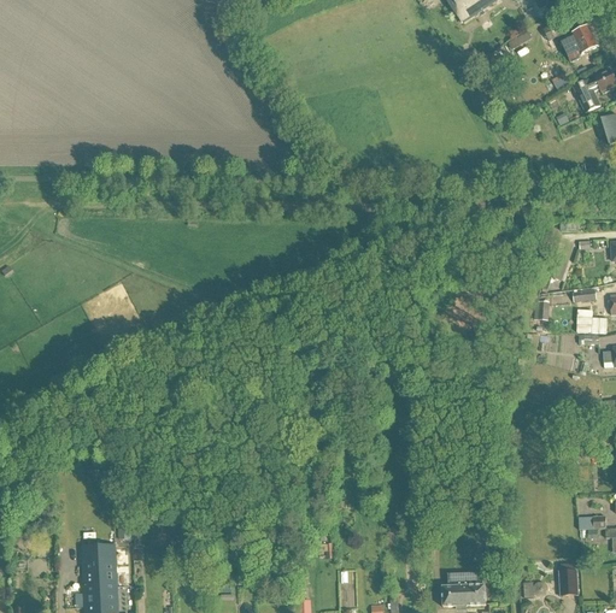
[(447,0),(462,21),(492,0),(533,0),(539,0),(543,6),(545,5),(549,11),(561,5),(557,0),(447,0)]
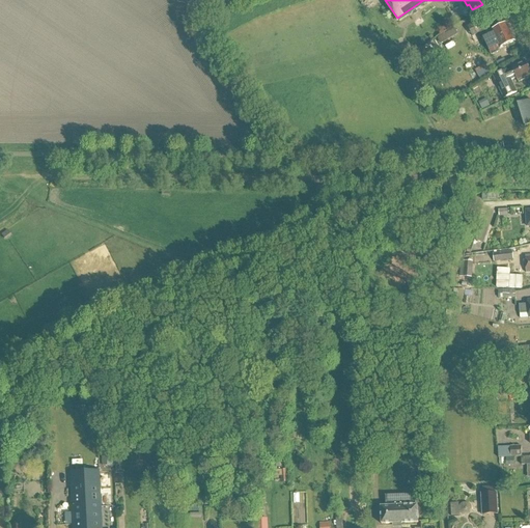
[(483,38),(491,53),(498,49),(497,47),(512,39),(504,22),(492,29),(490,25),(487,26),(482,17),(467,24),(472,34),(480,30),(482,33),(481,33),(483,38)]
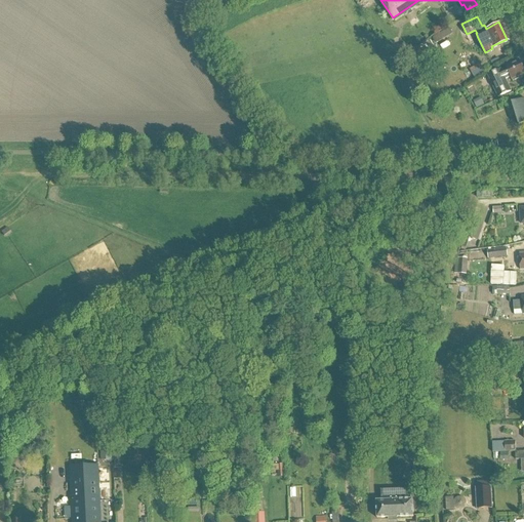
[(432,35),(435,41),(452,32),(448,26),(432,35)]
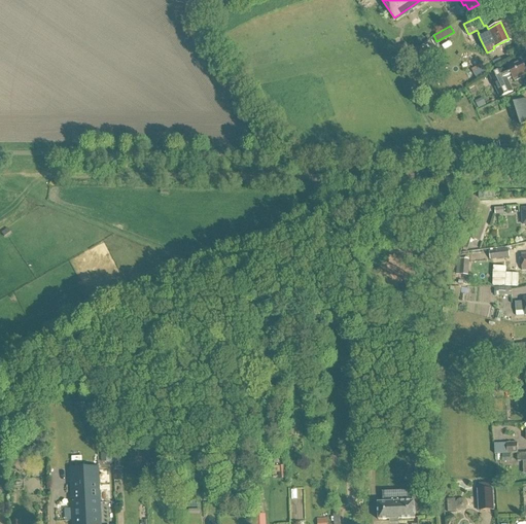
[(410,46),(408,42),(404,41),(399,44),(397,48),(400,53),(405,54),(410,50),(410,46)]
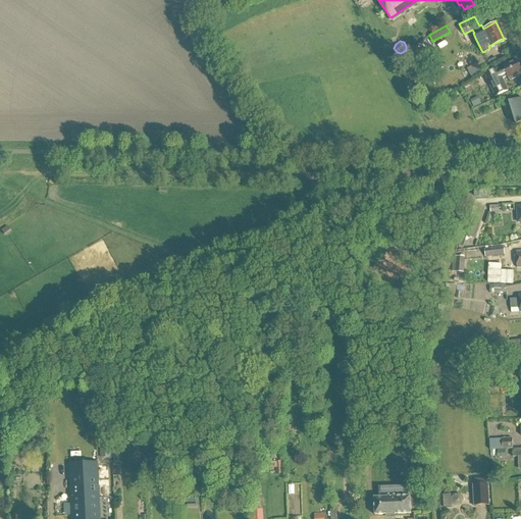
[(520,70),(515,58),(502,64),(502,65),(498,67),(497,66),(484,72),(495,94),(507,89),(501,74),(506,71),(508,76),(520,70)]
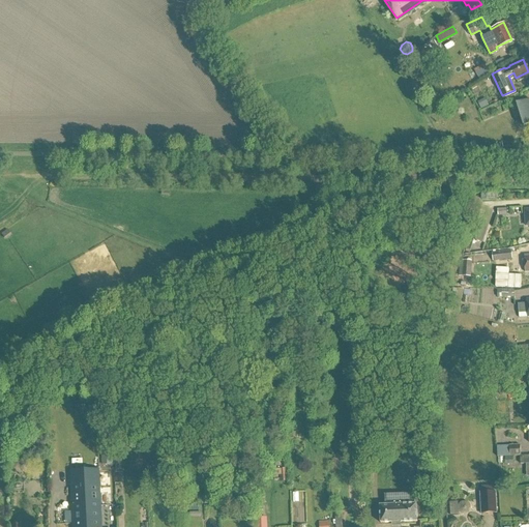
[(473,67),(478,77),(489,71),(483,62),(473,67)]
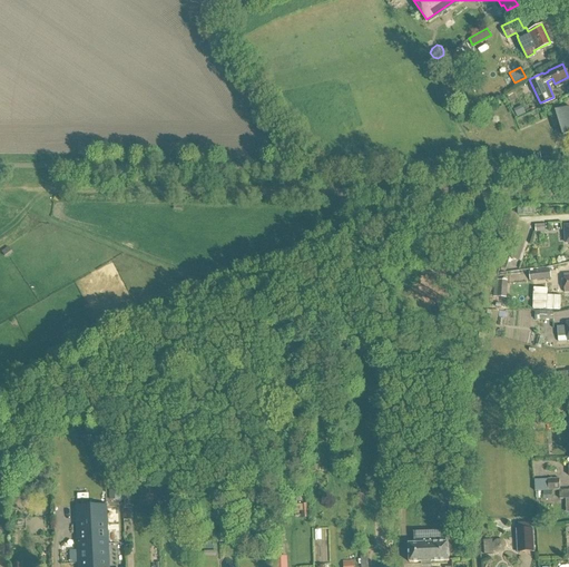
[(568,106),(568,105),(555,109),(562,133),(568,130),(568,106)]
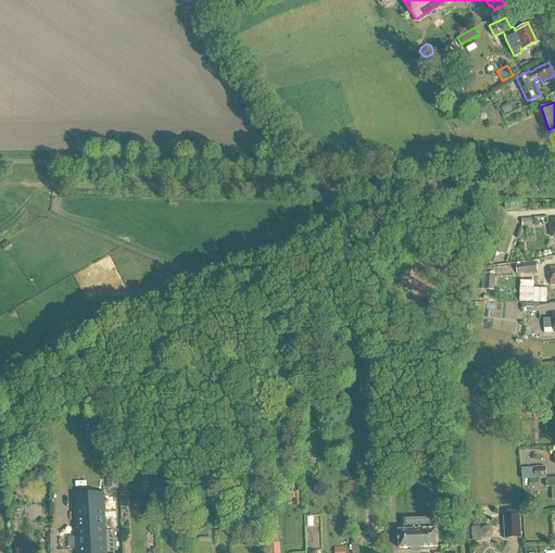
[(497,228),(488,259),(493,260),(496,250),(505,252),(512,234),(497,228)]
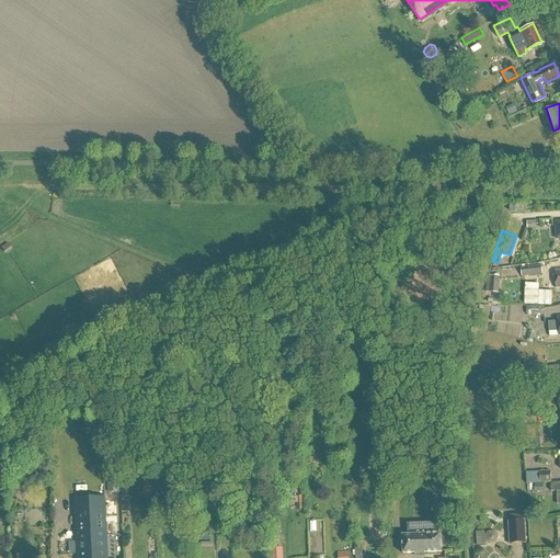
[(539,263),(520,265),(521,275),(540,272),(539,263)]
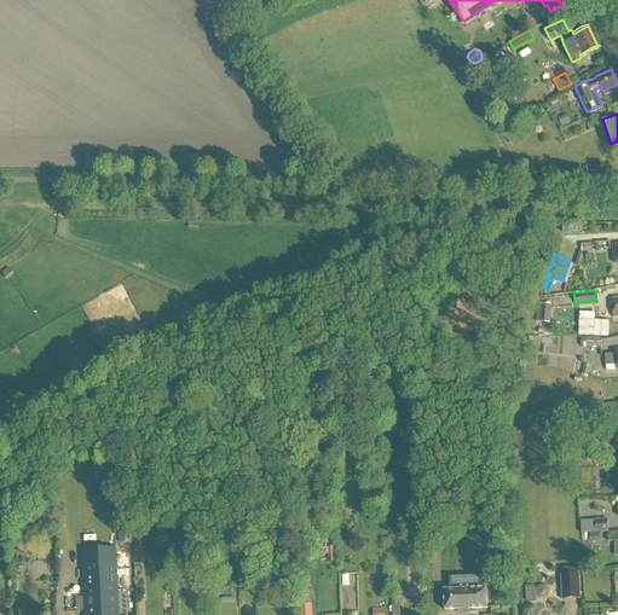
[(617,347),(614,348),(614,352),(605,353),(606,363),(616,363),(616,367),(617,366),(617,347)]
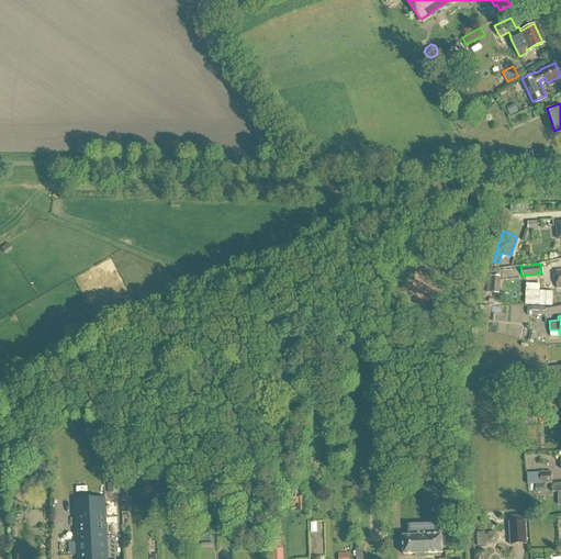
[(111,426),(101,427),(101,428),(94,428),(94,438),(111,437),(111,426)]
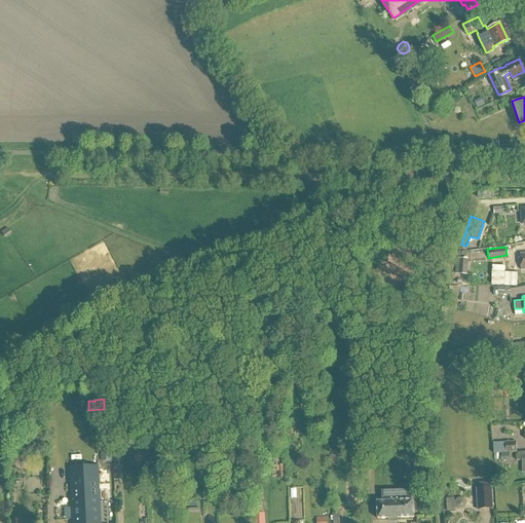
[(121,421),(112,422),(113,435),(122,434),(121,421)]
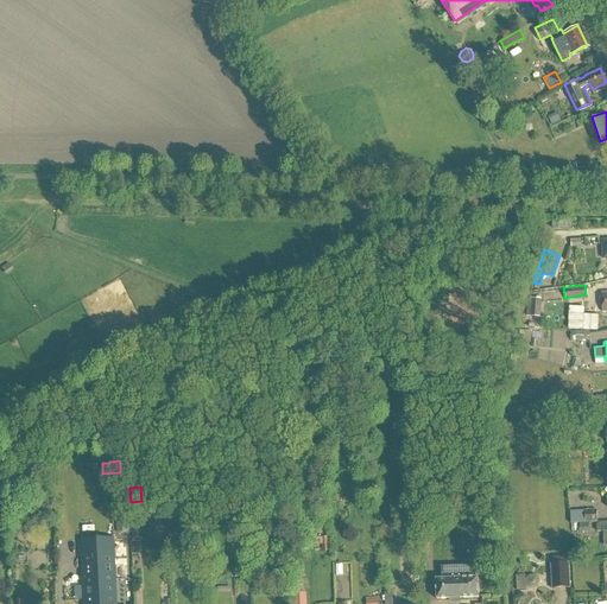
[(595,508),(569,509),(570,521),(596,520),(595,508)]
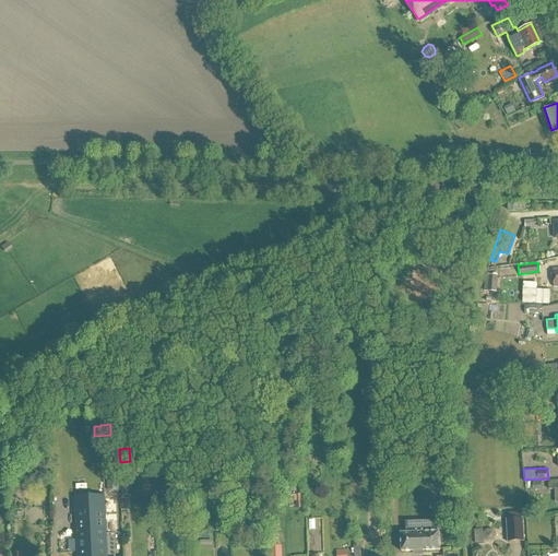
[(557,478),(548,480),(548,487),(557,486),(557,478)]
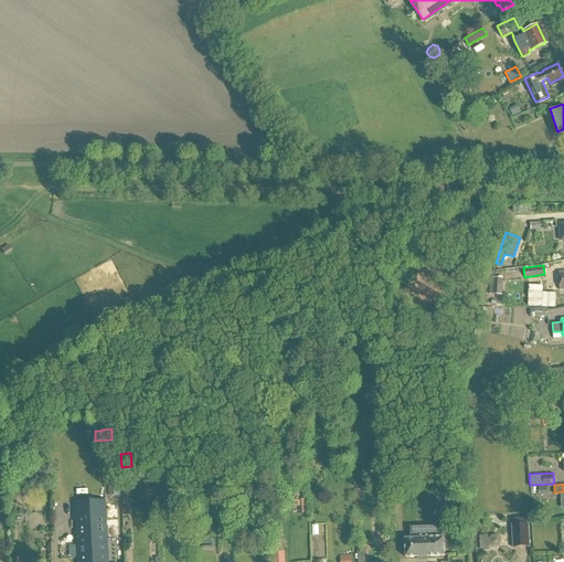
[(546,485),(538,485),(538,494),(546,494),(546,485)]
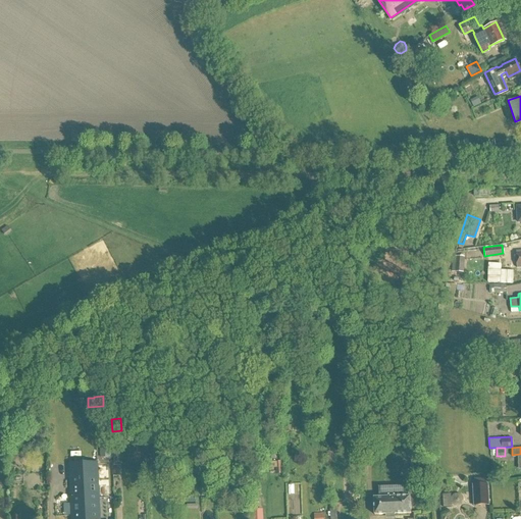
[(69,486),(70,486),(70,495),(70,518),(99,518),(98,485),(99,485),(97,460),(68,462),(69,486)]
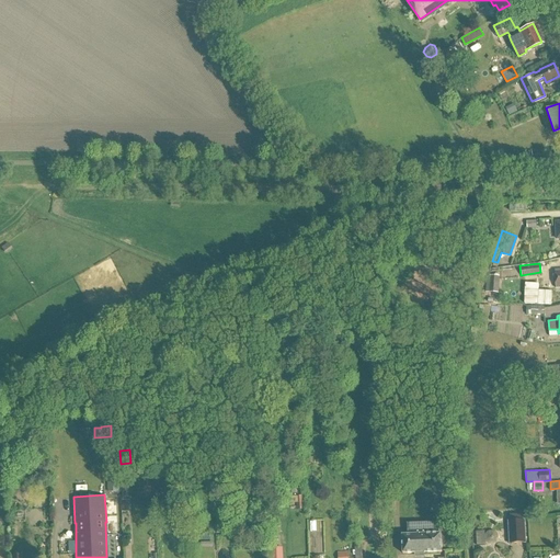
[(162,526),(173,525),(173,515),(162,515),(162,526)]
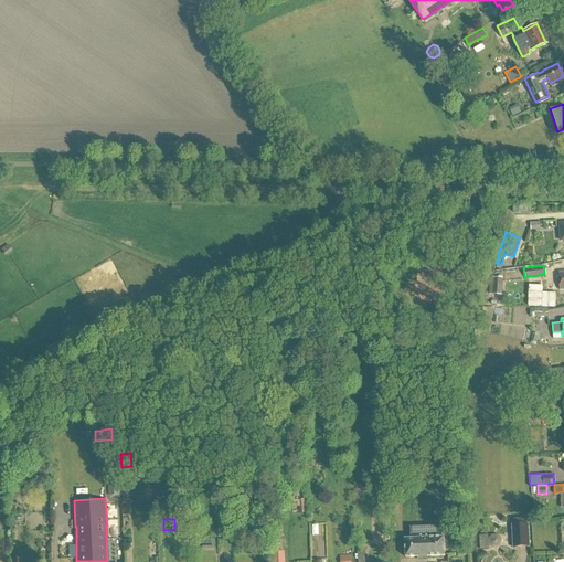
[(525,522),(511,523),(512,545),(529,544),(528,522),(525,522)]
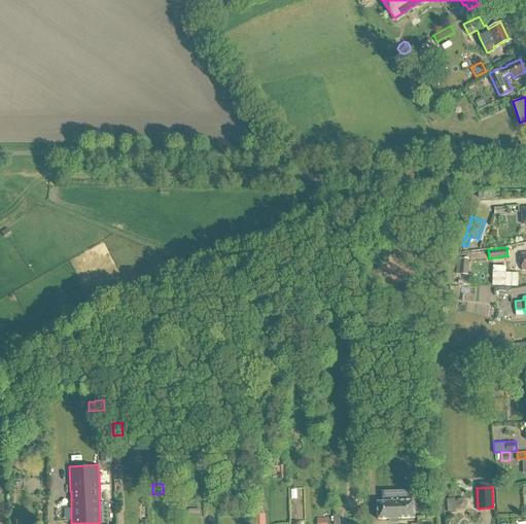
[(411,499),(411,488),(381,489),(382,500),(377,500),(377,518),(414,517),(413,499),(411,499)]
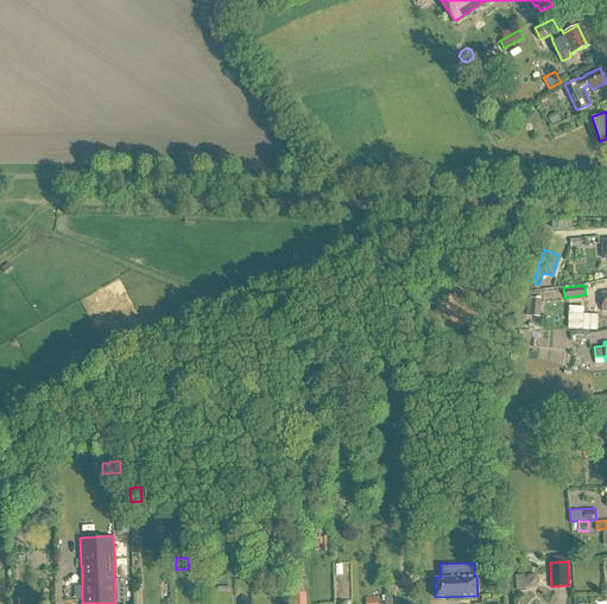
[(200,578),(210,577),(209,564),(200,565),(200,578)]
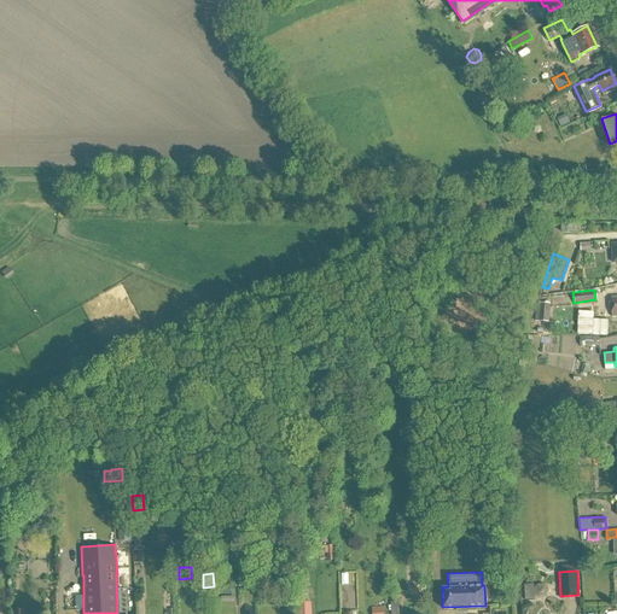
[(220,580),(220,591),(231,591),(231,580),(220,580)]
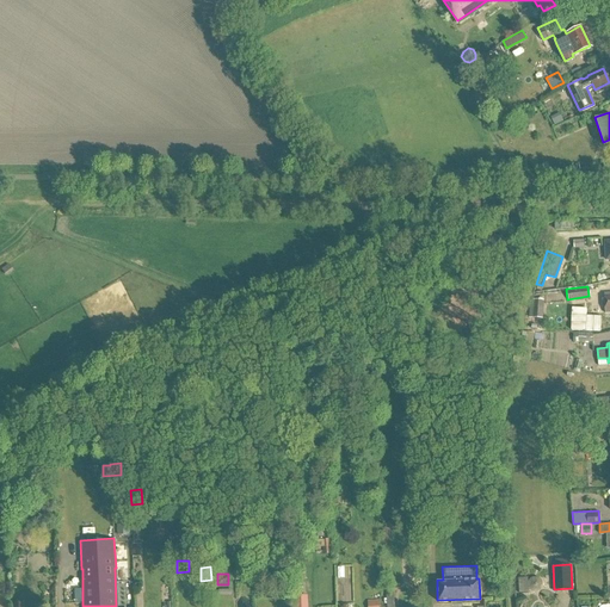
[(518,576),(518,590),(528,590),(527,576),(518,576)]
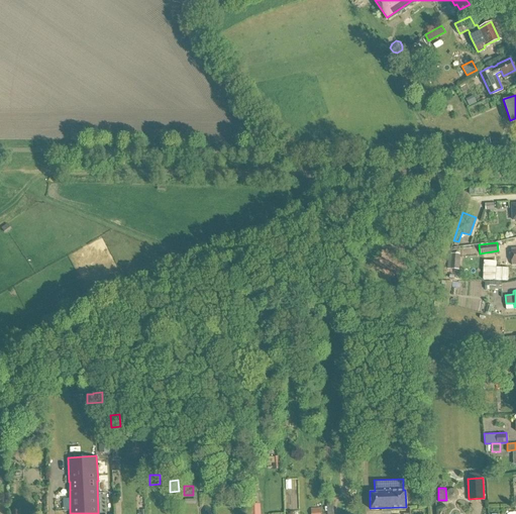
[(259,513),(259,503),(250,504),(250,513),(259,513)]
